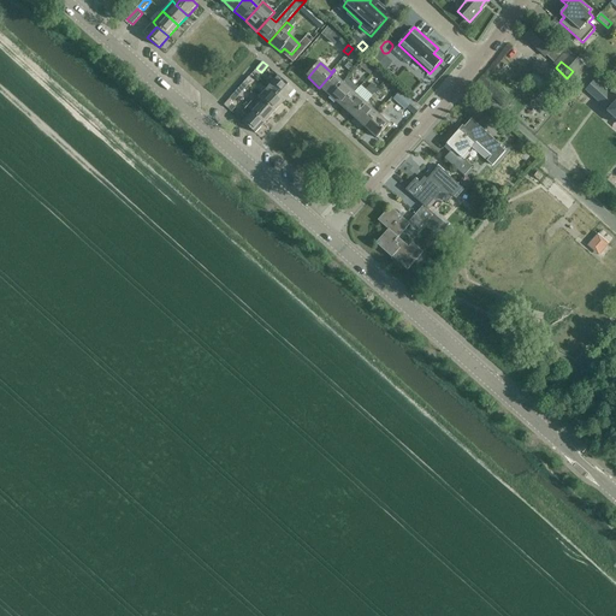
[(349,63),(345,67),(353,73),(356,70),(349,63)]
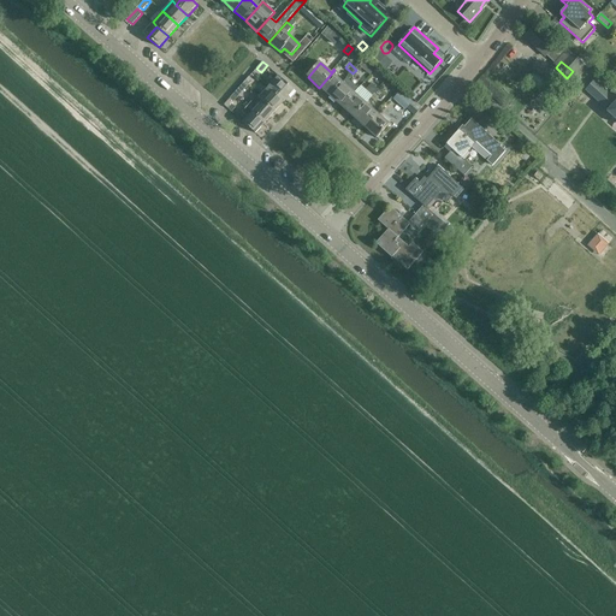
[(335,70),(319,88),(331,98),(343,83),(337,78),(341,75),(335,70)]
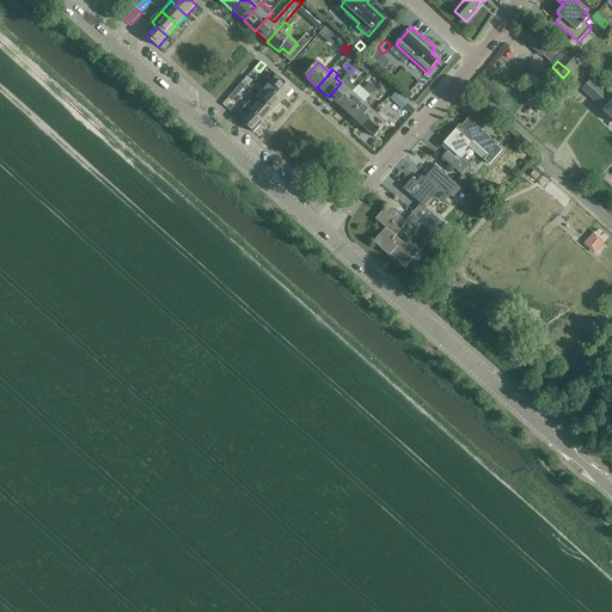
[(354,69),(350,73),(356,79),(360,74),(354,69)]
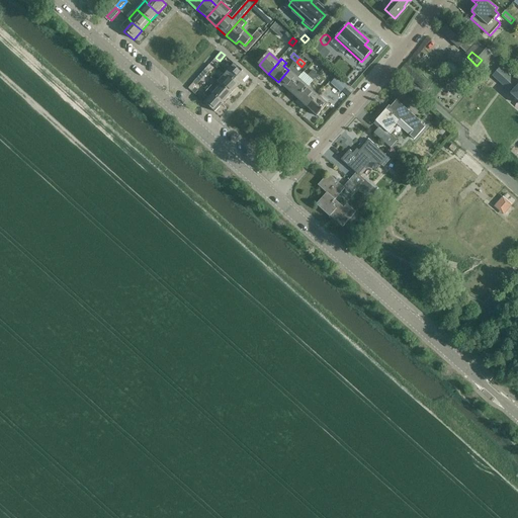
[(248,76),(234,64),(226,73),(230,77),(240,86),(248,76)]
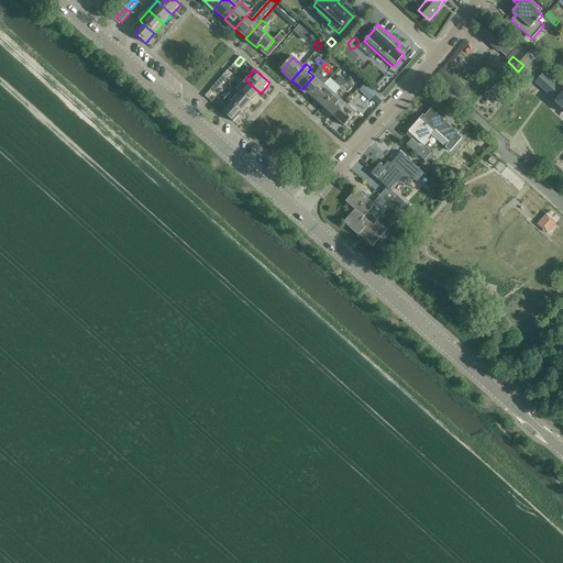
[(222,76),(227,80),(231,74),(228,70),(222,76)]
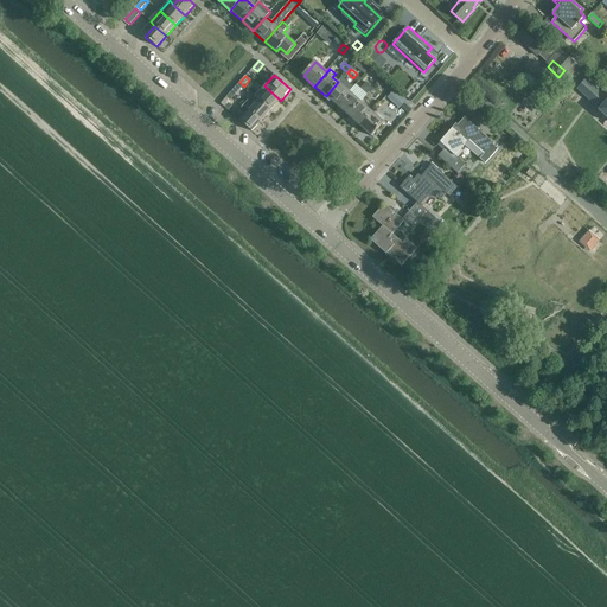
[(240,82),(234,89),(238,93),(244,87),(240,82)]
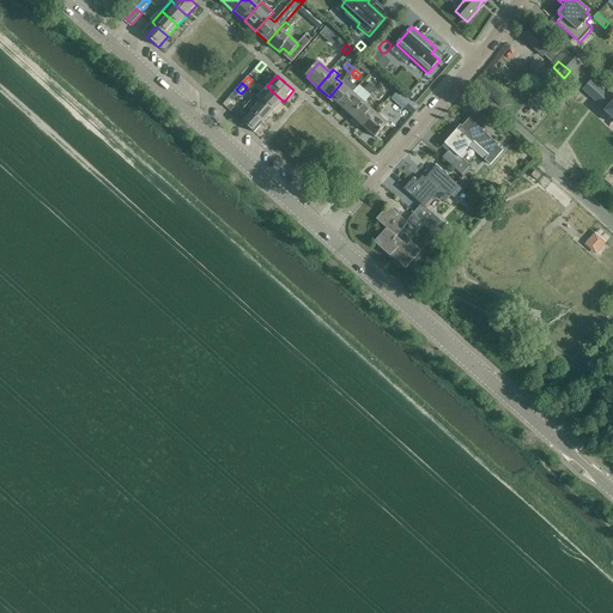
[(341,83),(329,97),(340,108),(353,93),(341,83)]
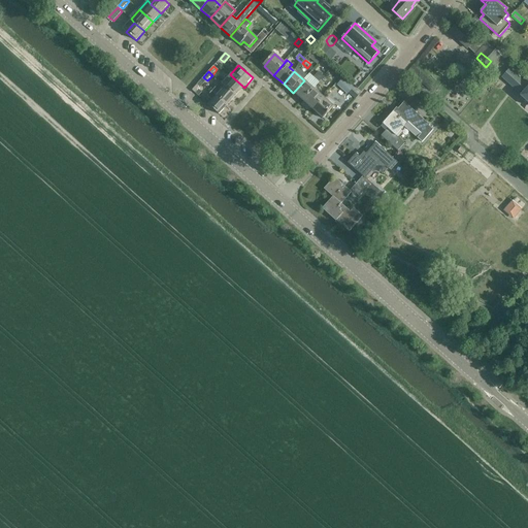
[(319,72),(316,75),(321,80),(318,84),(319,85),(325,77),(319,72)]
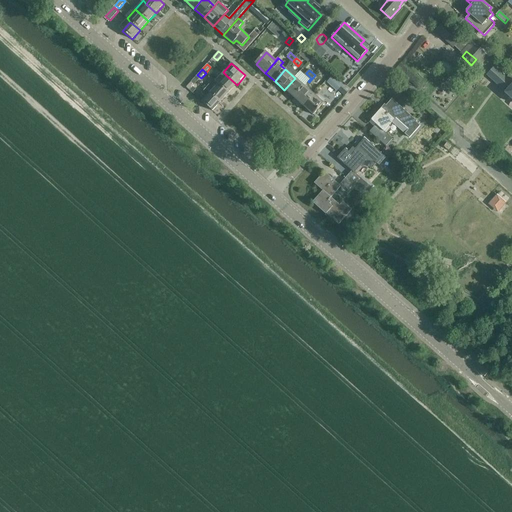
[(315,75),(309,82),(312,85),(315,81),(317,83),(320,80),(315,75)]
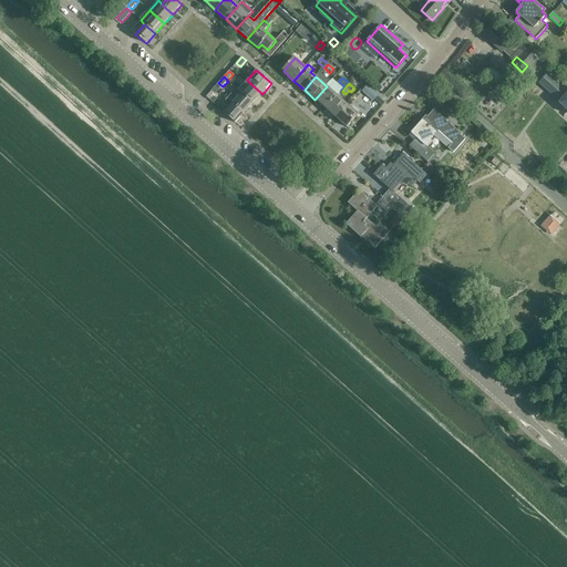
[(251,84),(243,93),(254,103),(263,94),(251,84)]
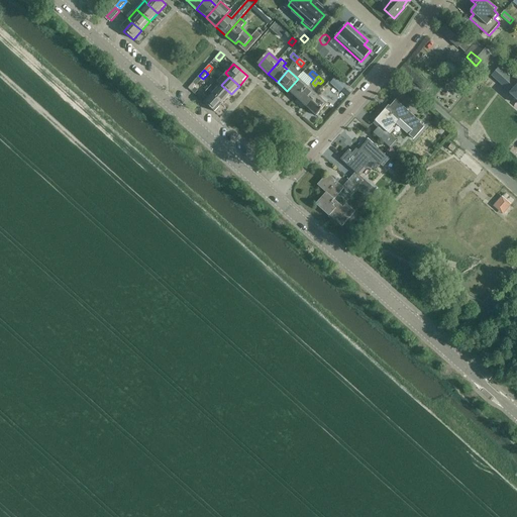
[(298,79),(287,91),(297,99),(308,87),(298,79)]
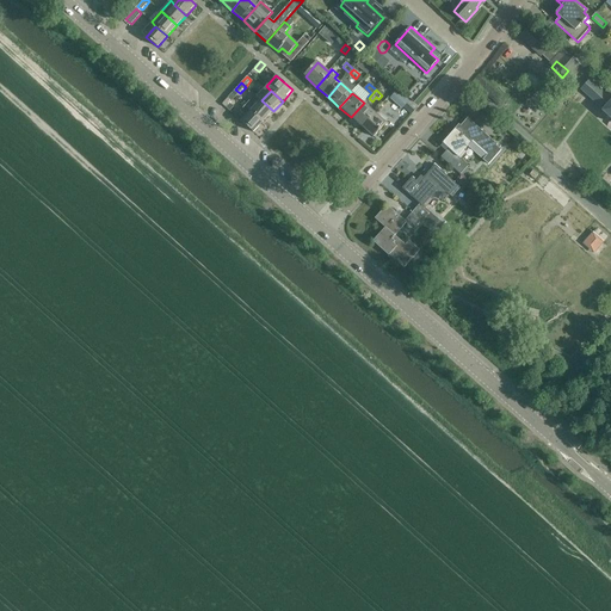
[(401,94),(396,100),(402,105),(407,99),(401,94)]
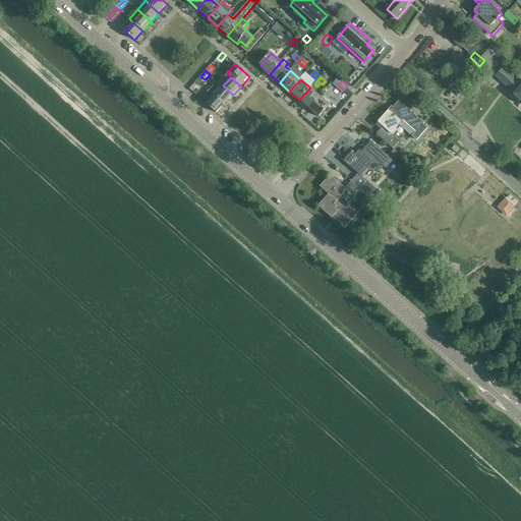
[(189,89),(192,93),(198,87),(194,83),(189,89)]
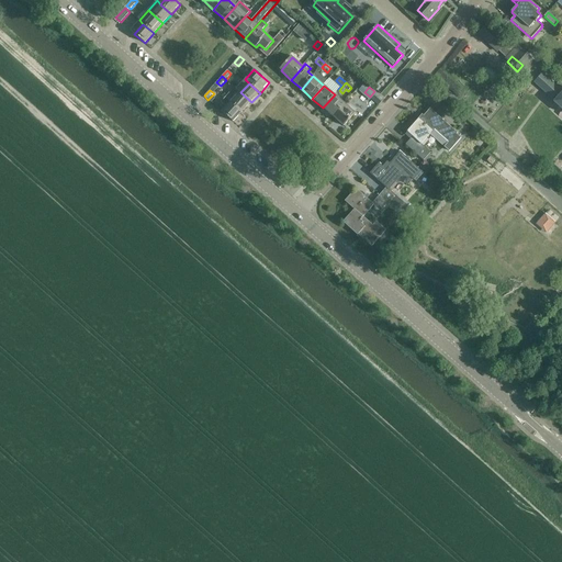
[(240,92),(232,102),(243,112),(251,102),(240,92)]
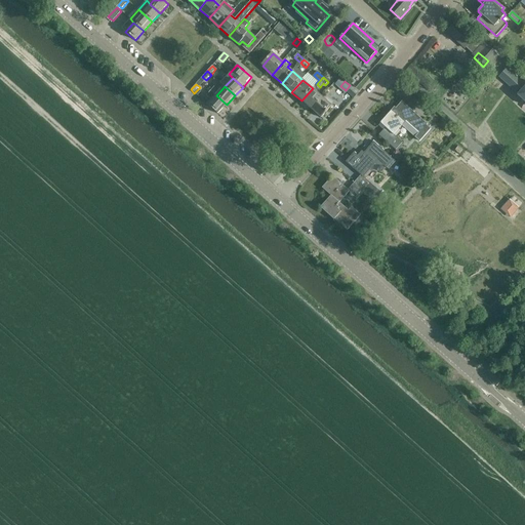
[(313,88),(301,101),(312,110),(322,97),(313,88)]
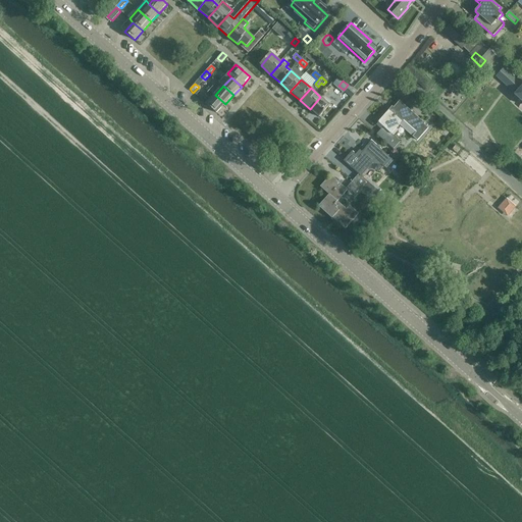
[(205,95),(210,100),(207,104),(216,113),(225,104),(215,95),(210,90),(205,95)]
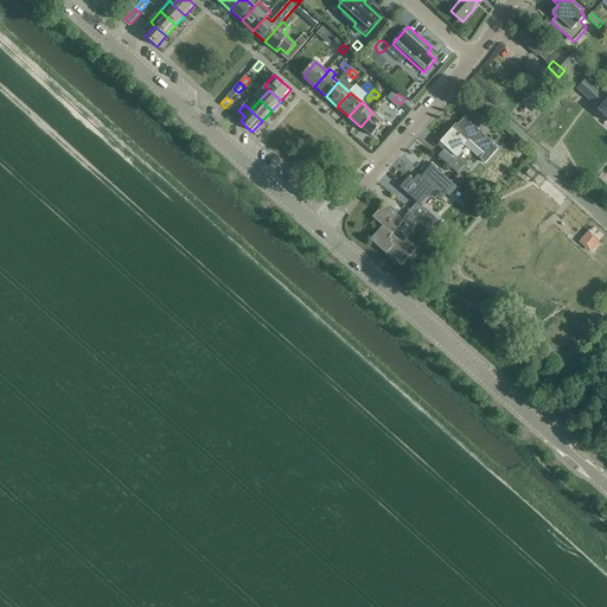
[(372,113),(360,127),(371,138),(384,123),(372,113)]
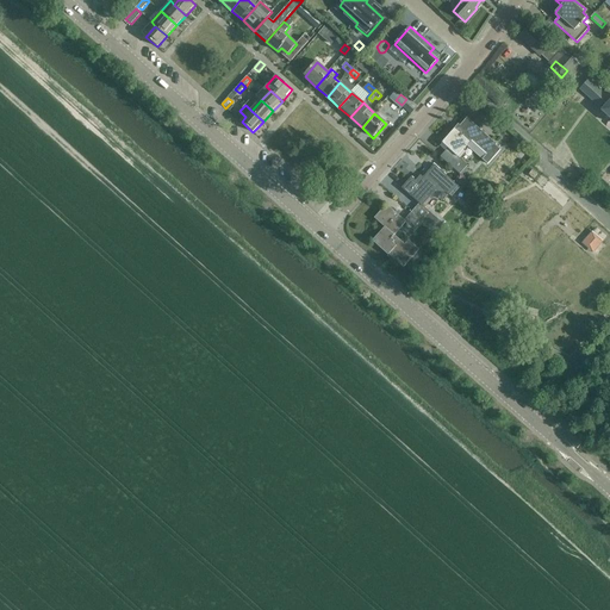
[(441,143),(455,155),(447,163),(460,175),(468,166),(458,157),(468,145),(485,156),(487,154),(487,155),(497,145),(467,118),(456,130),(455,129),(441,143)]
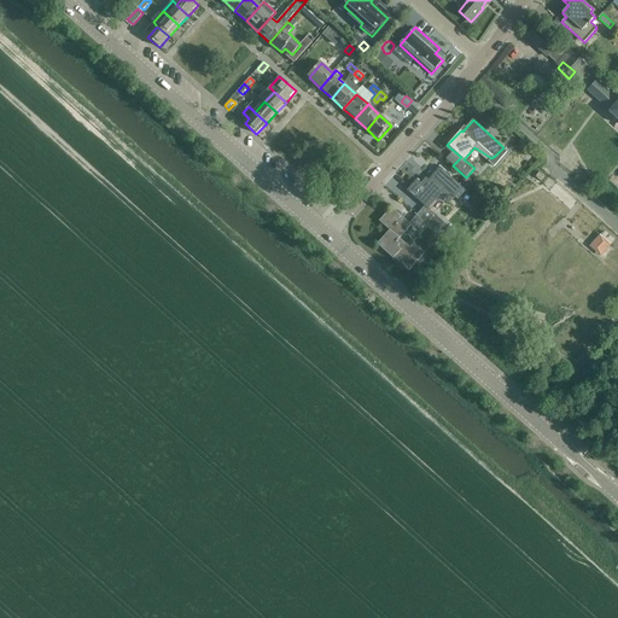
[(424,207),(417,216),(429,226),(436,217),(427,209),(445,188),(452,194),(460,186),(439,168),(424,186),(417,180),(407,191),(424,207)]
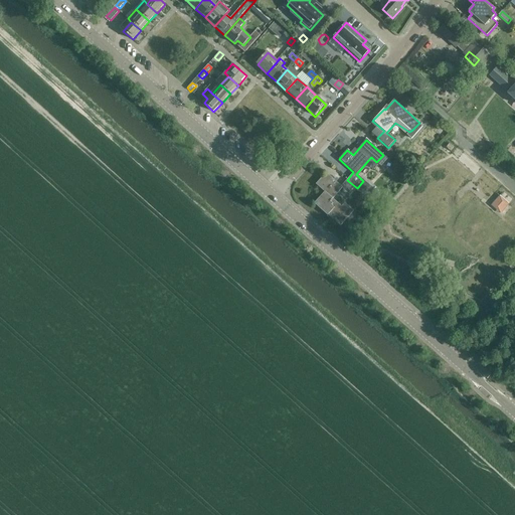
[(232,159),(235,162),(246,153),(236,142),(227,150),(233,158),(232,159)]
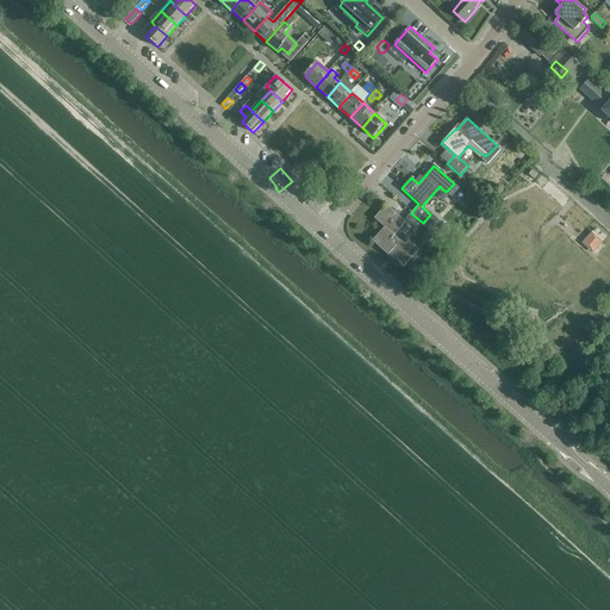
[(415,231),(423,223),(411,213),(404,221),(398,215),(396,217),(384,207),(374,219),(385,229),(372,242),(388,256),(388,255),(403,268),(419,250),(409,241),(405,246),(394,236),(406,223),(415,231)]
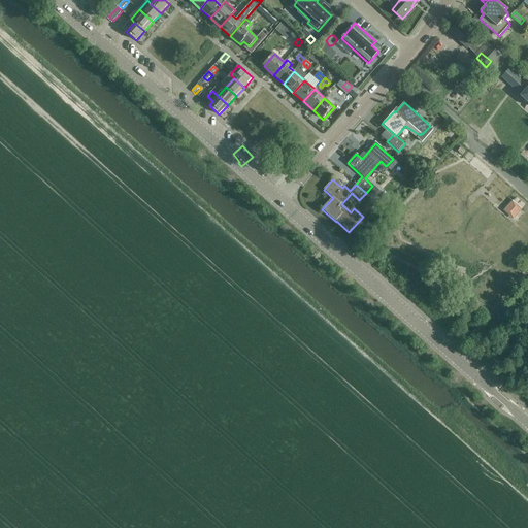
[(522,209),(513,201),(505,209),(515,218),(522,209)]
